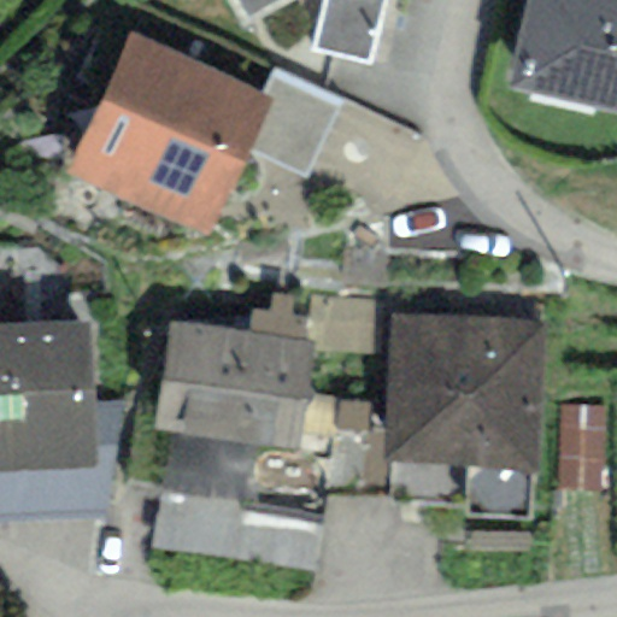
[(292,0),(321,0),(313,52),(369,65),(383,0),(224,0),(240,29),(292,0)]
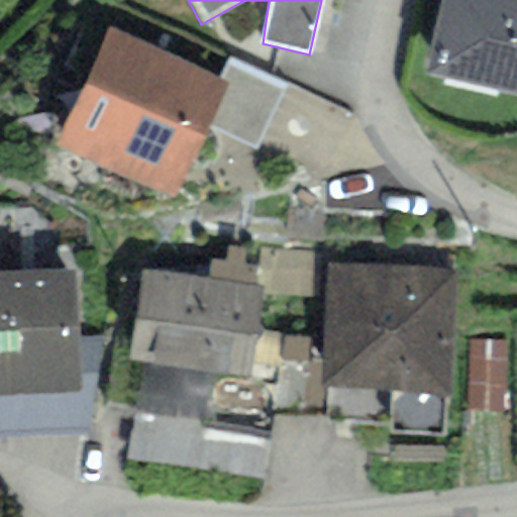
[(516,0),(441,0),(423,73),(516,95),(516,0)]
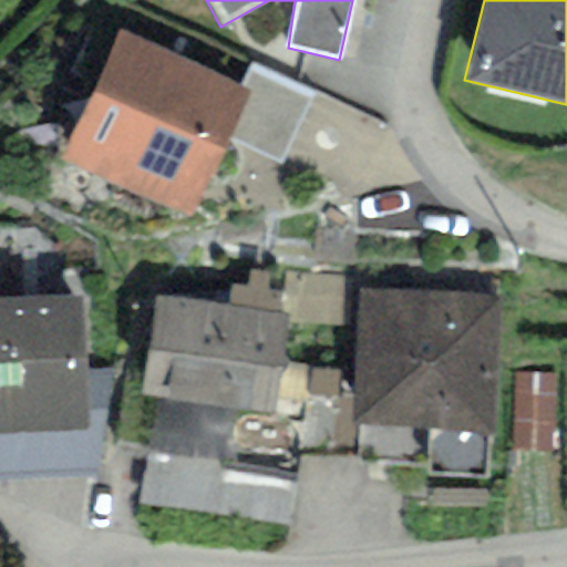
[(238,90),(119,32),(58,156),(189,220),(229,141),(250,96),(238,90)]
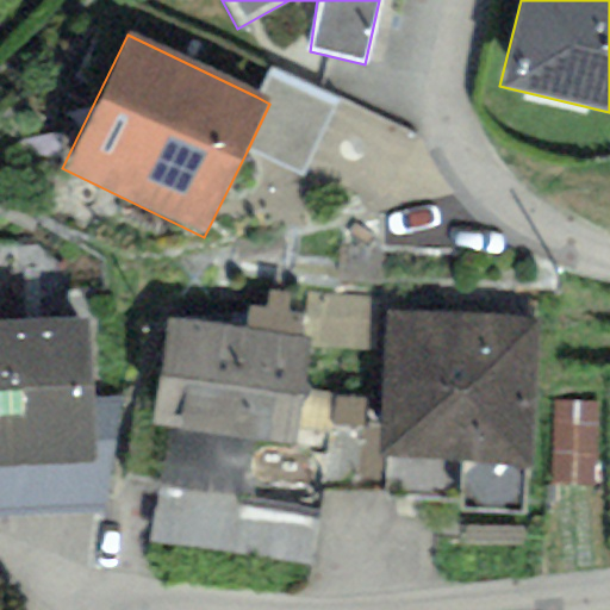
[(337,101),(269,69),(256,97),(269,104),(247,151),(302,176),(337,101)]
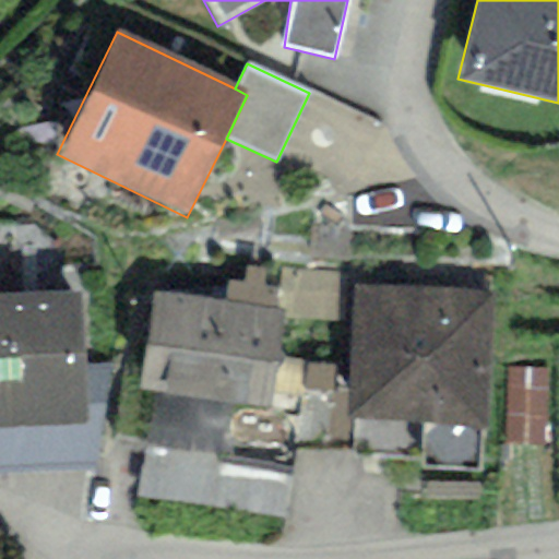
[(491,294),(354,285),(346,416),(484,424),(491,294)]
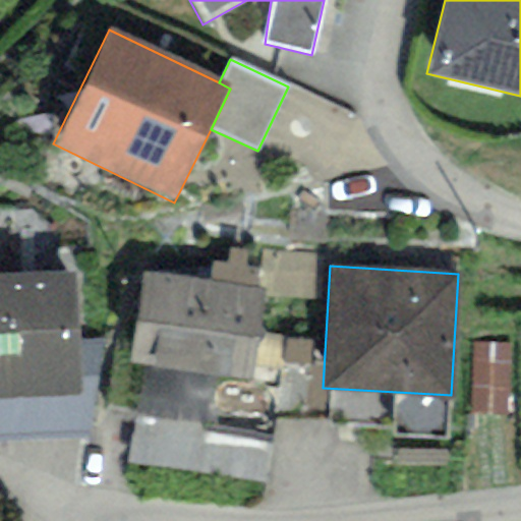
[(0,400),(81,395),(77,341),(73,272),(0,276),(0,400)]
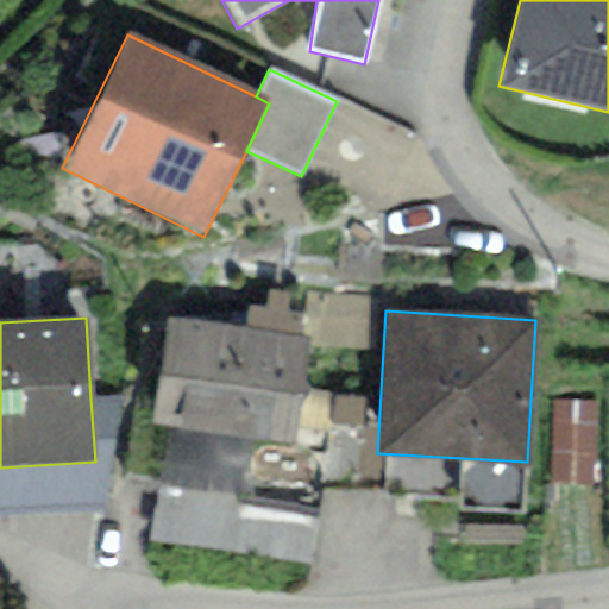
[(311,339),(165,318),(150,425),(168,427),(246,439),(294,446),(311,339)]
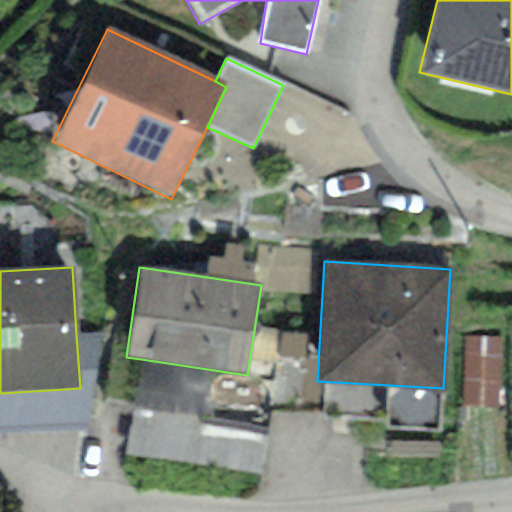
[(103,334),(76,335),(80,388),(0,393),(0,432),(85,431),(103,334)]
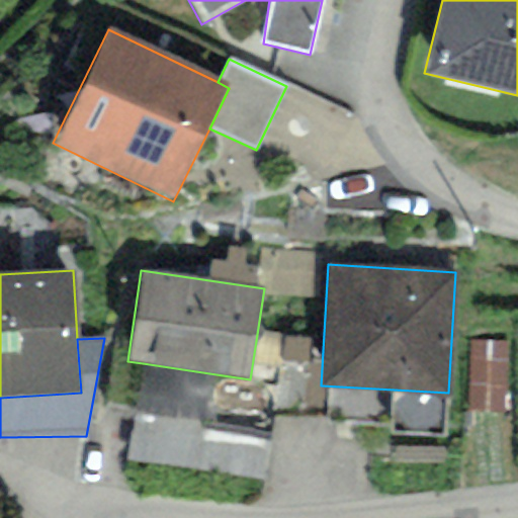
[(202,422),(209,373),(143,363),(127,459),(194,469),(202,422)]
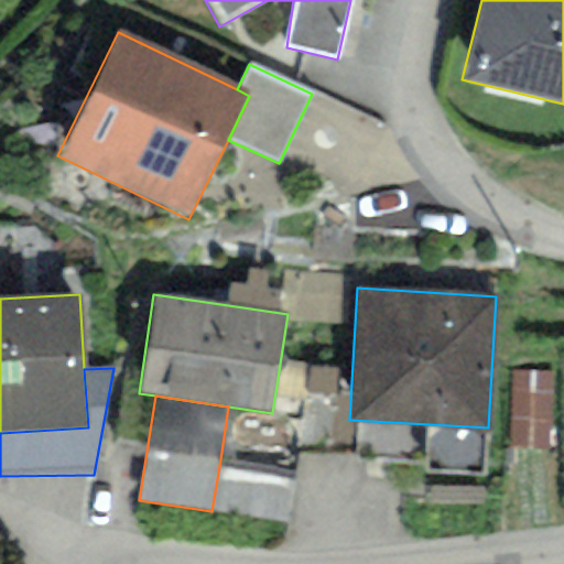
[(299,473),(220,459),(212,511),(290,524),(299,473)]
